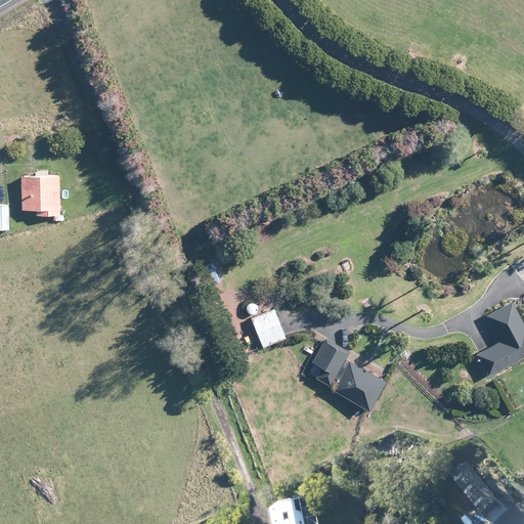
[(57,176),(18,176),(18,212),(33,212),(33,218),(57,218),(57,176)]
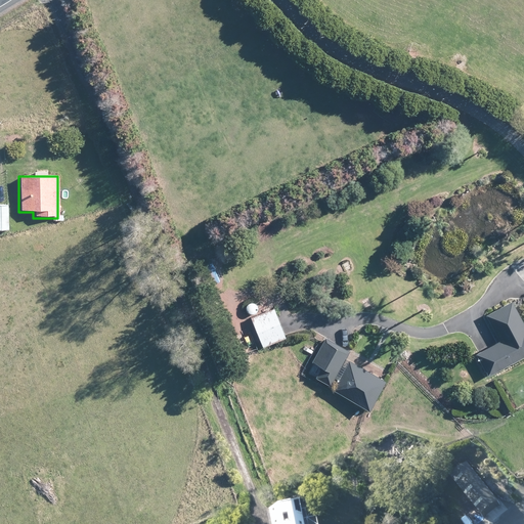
[(497,342),(476,355),(488,379),(523,358),(523,325),(511,303),(485,314),(497,342)]
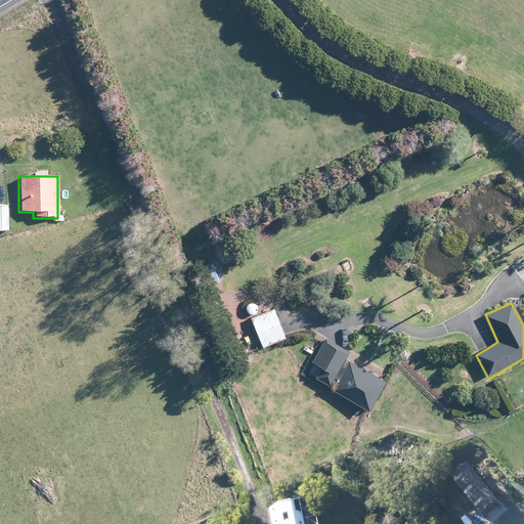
[(274,309),(249,318),(259,348),(285,339),(274,309)]
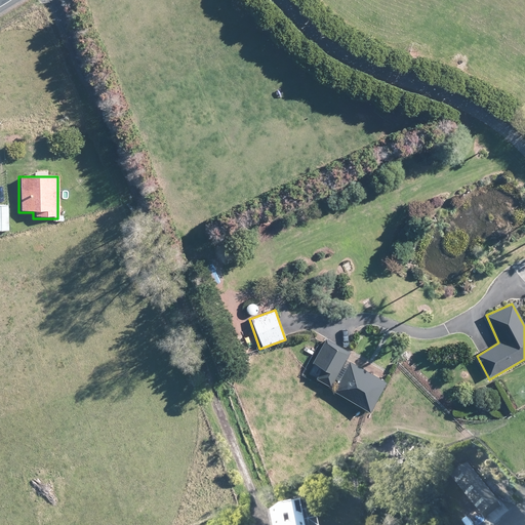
[(348,352),(323,338),(304,378),(371,412),(389,378),(350,359),(348,362),(344,360),(348,352)]
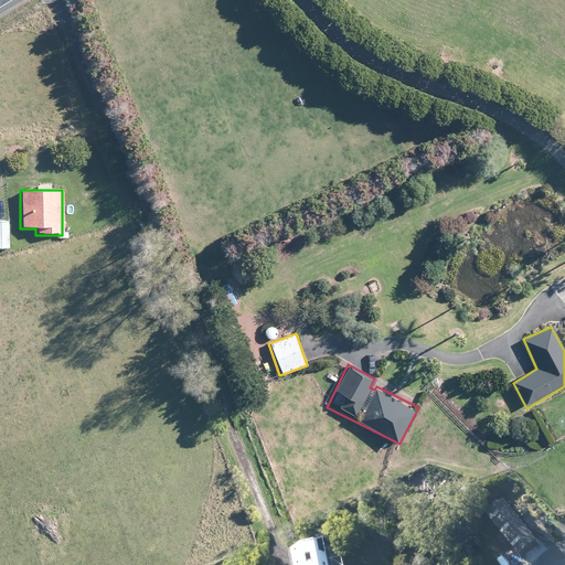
[(504,503),(484,520),(521,564),(541,548),(504,503)]
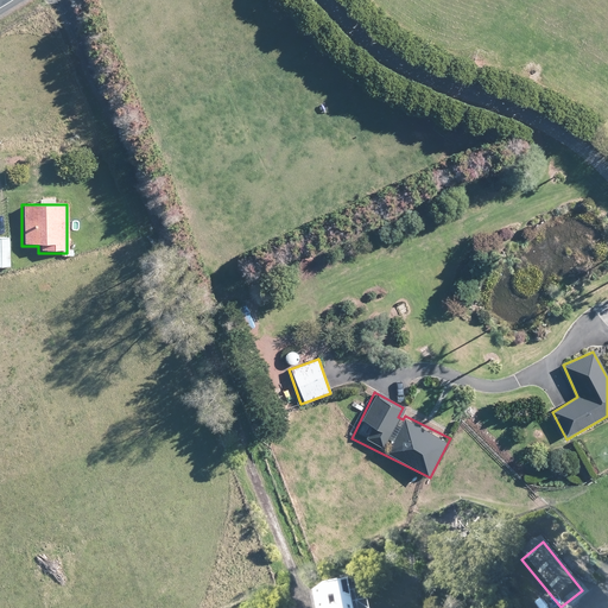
[(355,607),(352,587),(311,594),(314,607),(355,607)]
